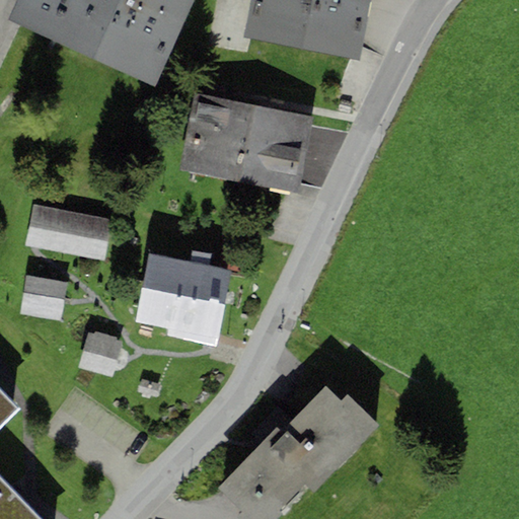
[(18,0),(9,22),(75,52),(98,0),(18,0)]
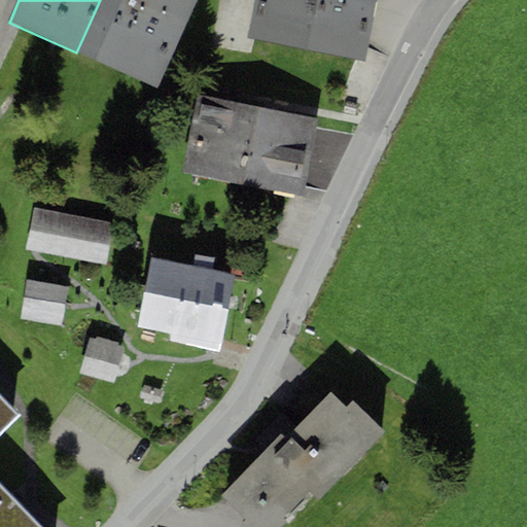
[(156,89),(197,0),(100,0),(76,53),(156,89)]
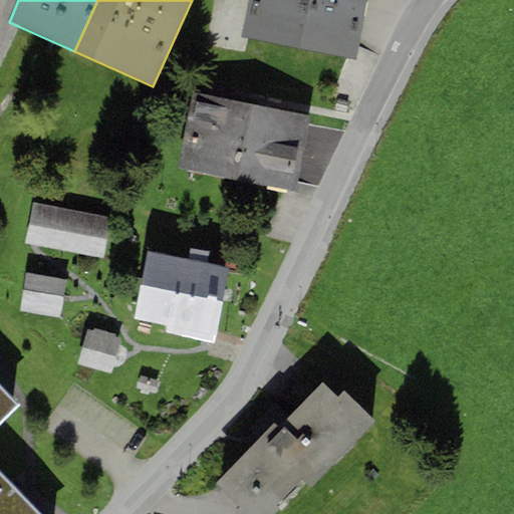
[(366,0),(246,0),(239,35),(354,60),(366,0)]
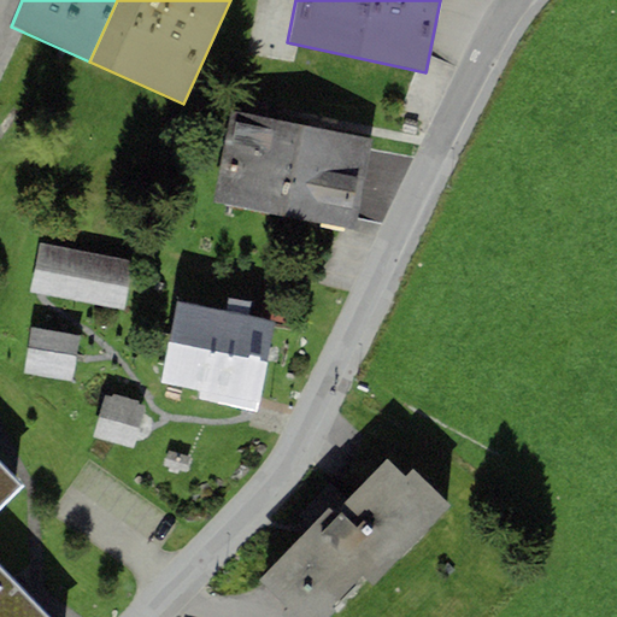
[(370,140),(231,113),(213,203),(352,229),(370,140)]
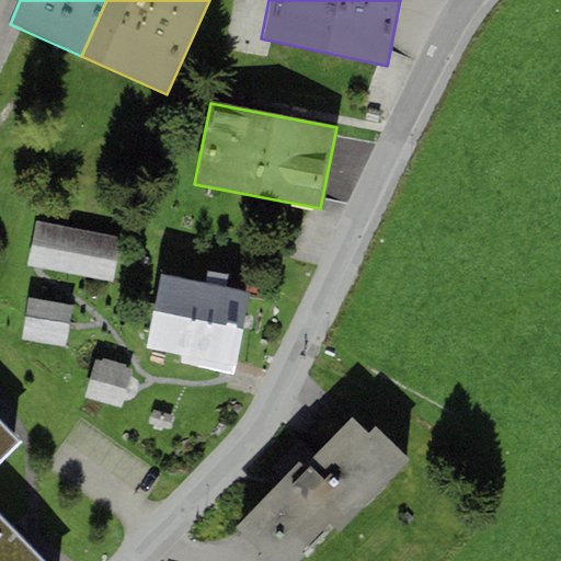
[(121,238),(36,221),(27,264),(112,281),(121,238)]
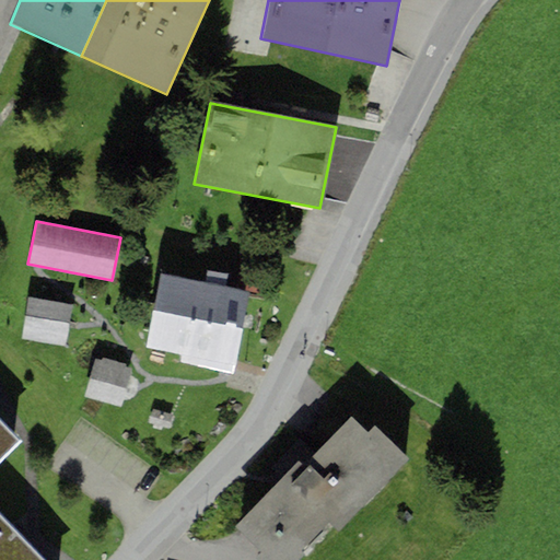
[(251,292),(161,275),(146,348),(181,356),(179,362),(233,373),(235,366),(251,292)]
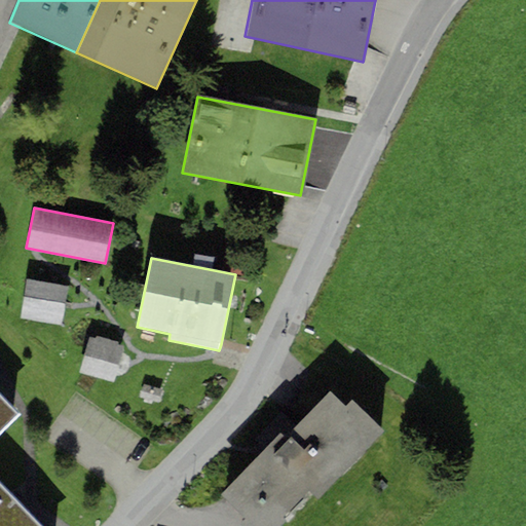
[(69,287),(26,278),(19,317),(62,326),(69,287)]
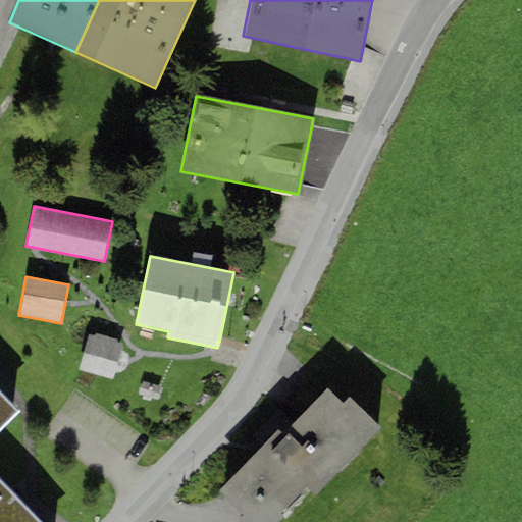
[(89,334),(79,371),(112,380),(122,344),(89,334)]
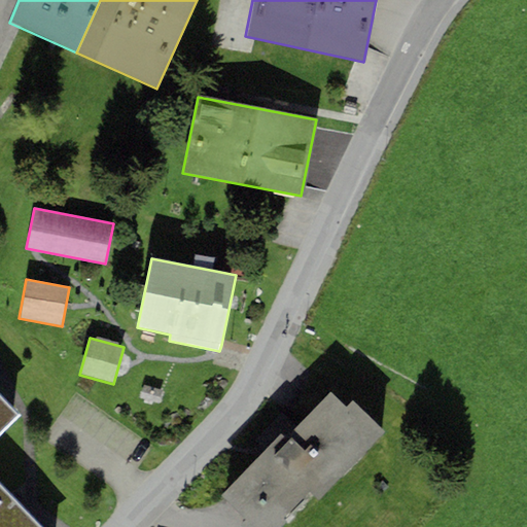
[(226,497),(240,511),(248,519),(243,524),(246,526),(287,526),(384,431),(361,408),(353,399),(346,407),(332,393),(285,441),(280,435),(222,493),(226,497)]
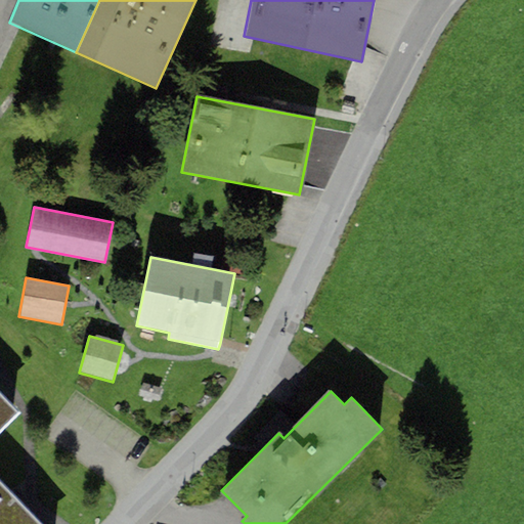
[(0,430),(17,413),(0,395),(0,430)]
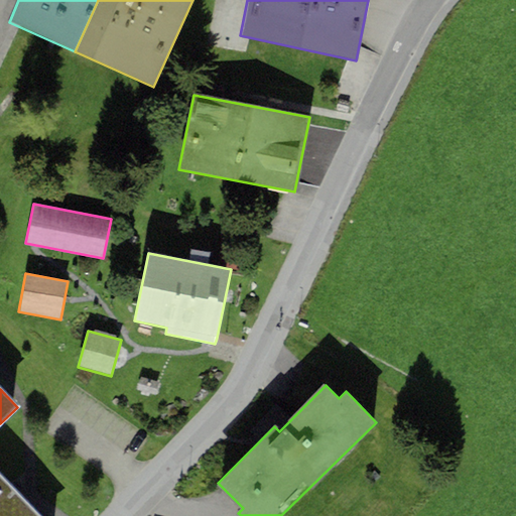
[(0,515),(38,515),(0,477),(0,515)]
